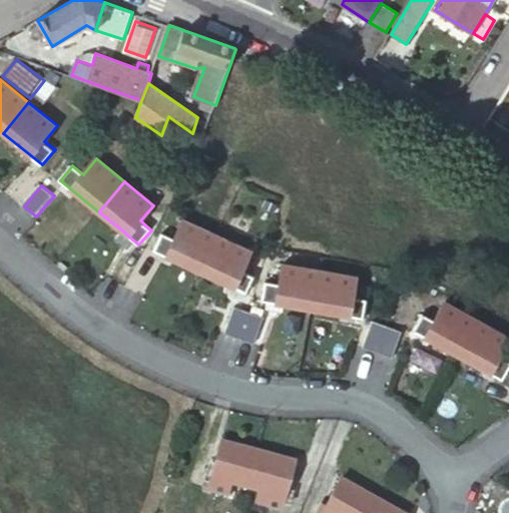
[(217,235),(184,219),(175,238),(162,233),(156,250),(201,272),(217,235)]
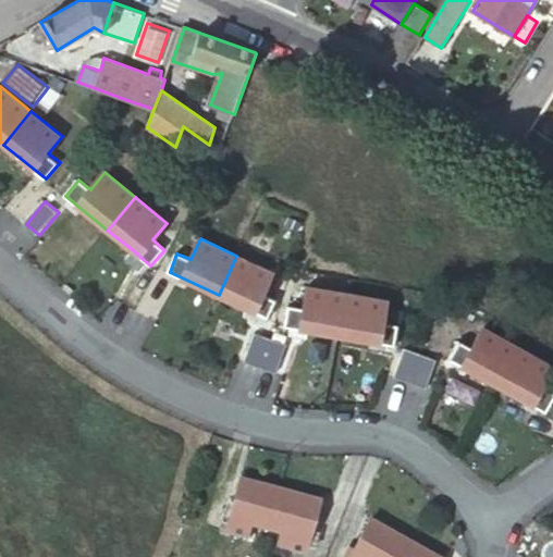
[(132,249),(126,256),(138,265),(144,260),(132,249)]
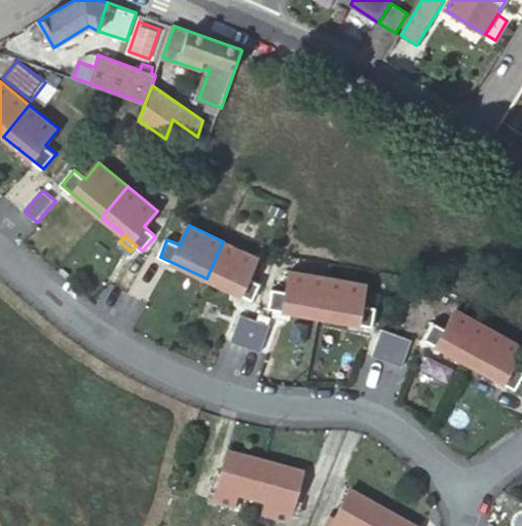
[(207,278),(253,301),(262,283),(249,276),(258,257),(223,241),(207,278)]
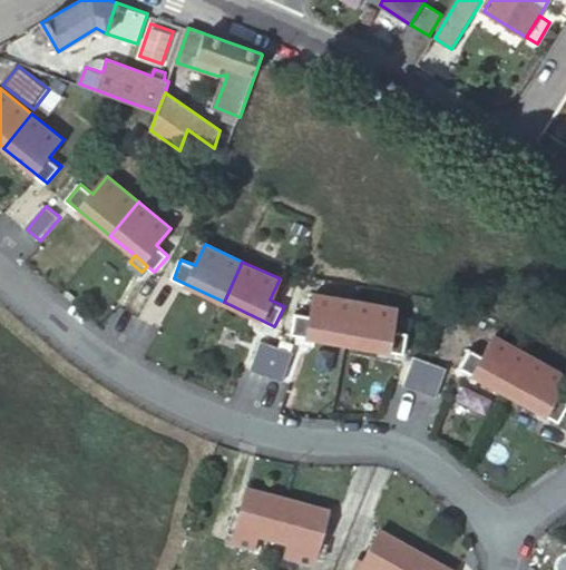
[(349,344),(355,301),(315,294),(311,316),(295,314),(292,334),(349,344)]
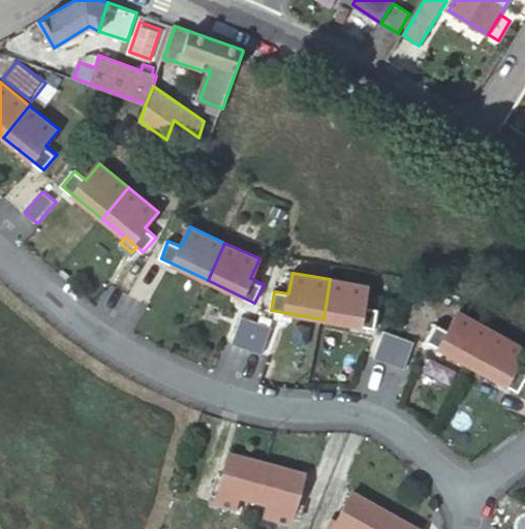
[(368,285),(330,279),(323,319),(375,329),(378,309),(364,306),(368,285)]
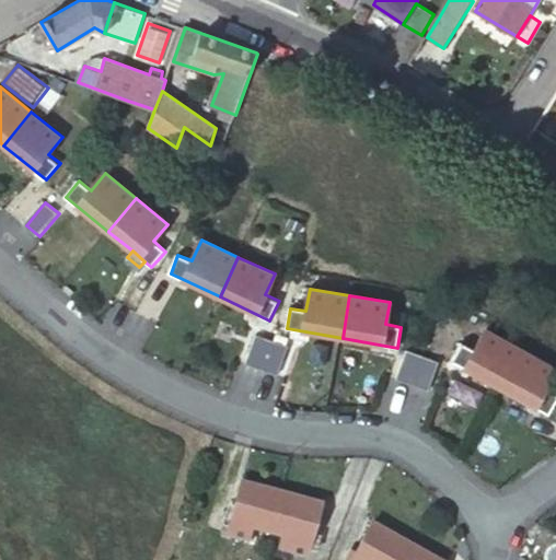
[(452,361),(501,388),(516,361),(522,350),(487,330),(475,350),(463,342),(452,361)]
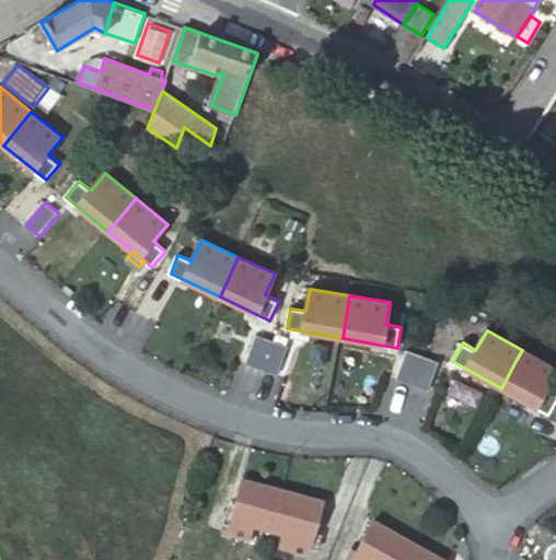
[(273,341),(256,336),(246,364),(263,371),(273,341)]
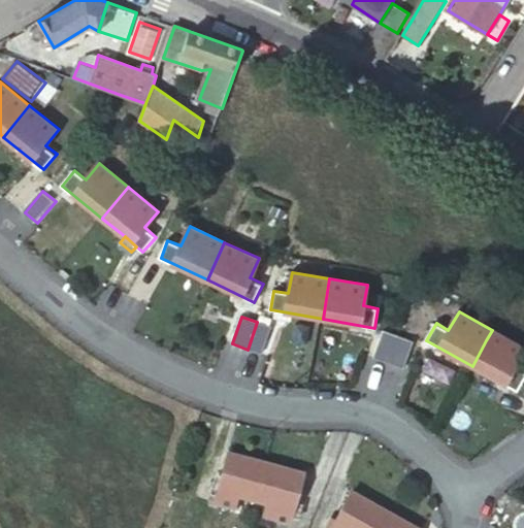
[(272,327),(257,322),(248,350),(262,355),(272,327)]
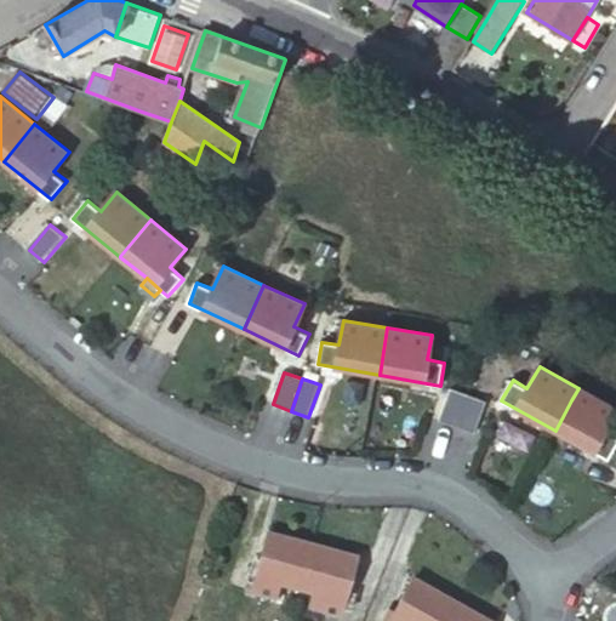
[(555,431),(610,461),(615,451),(615,437),(606,432),(615,416),(615,406),(579,388),(571,400),(555,431)]
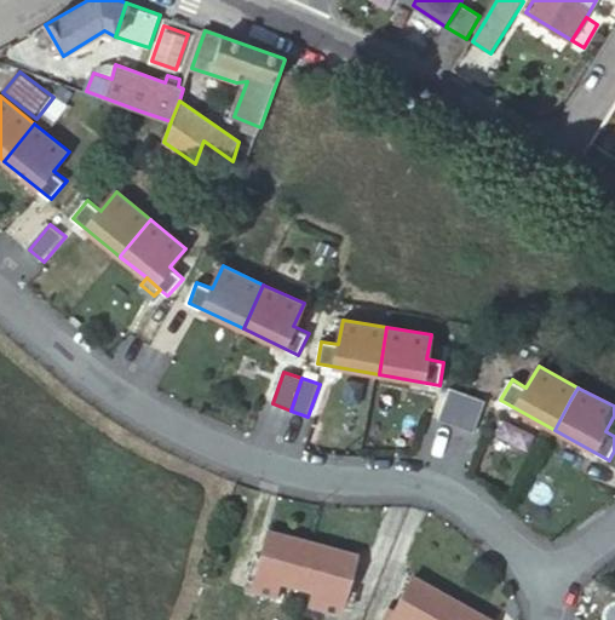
[(467,396),(450,390),(440,422),(457,428),(467,396)]
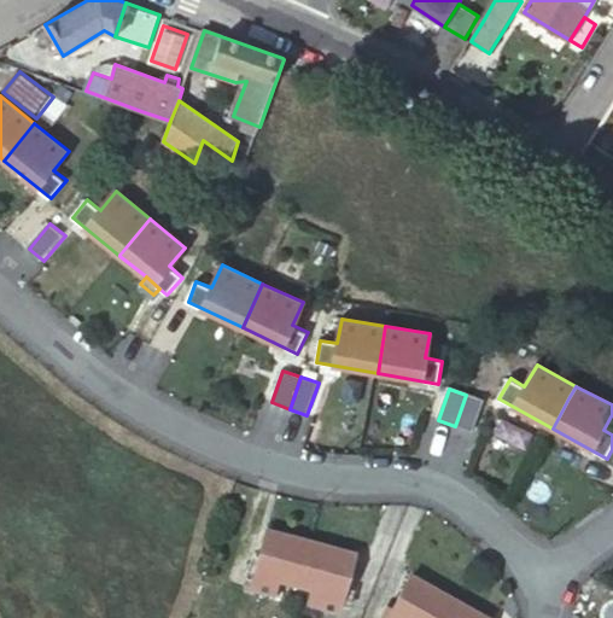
[(484,402),(466,395),(455,426),(473,433),(484,402)]
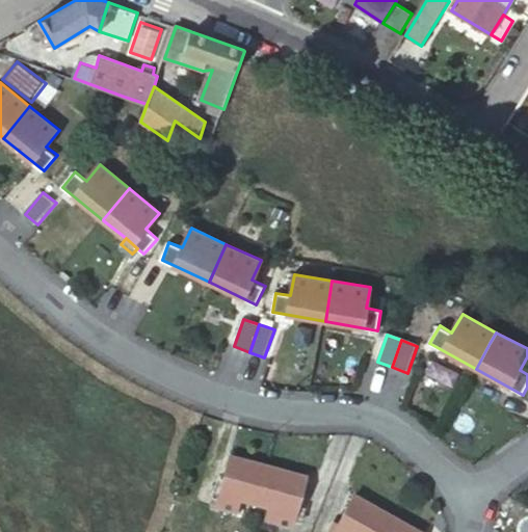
[(242,501),(259,505),(269,466),(232,455),(217,508),(238,513),(242,501)]
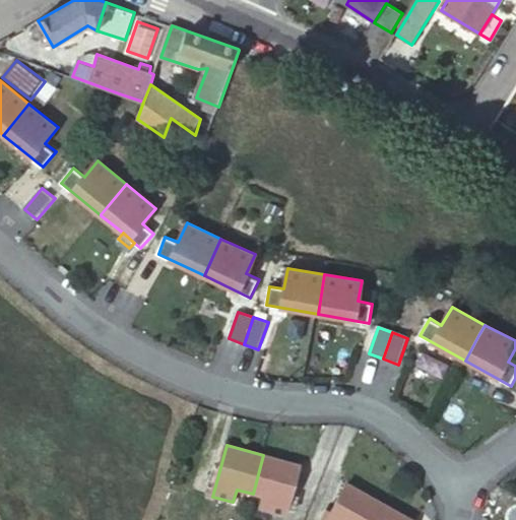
[(253,494),(263,497),(261,510),(276,515),(286,516),(301,465),(263,455),(253,494)]
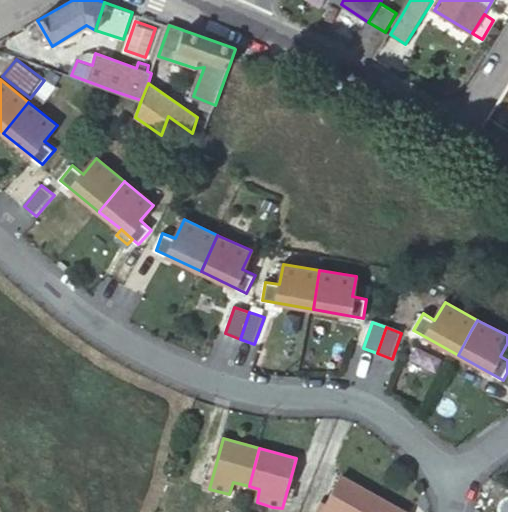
[(365,511),(376,495),(342,476),(322,511),(365,511)]
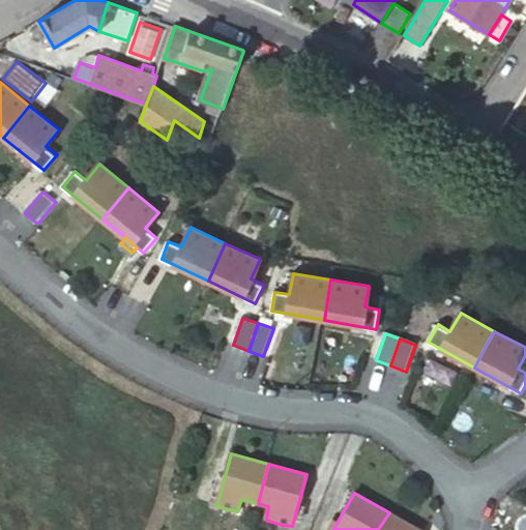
[(420,529),(389,512),(378,529),(420,529)]
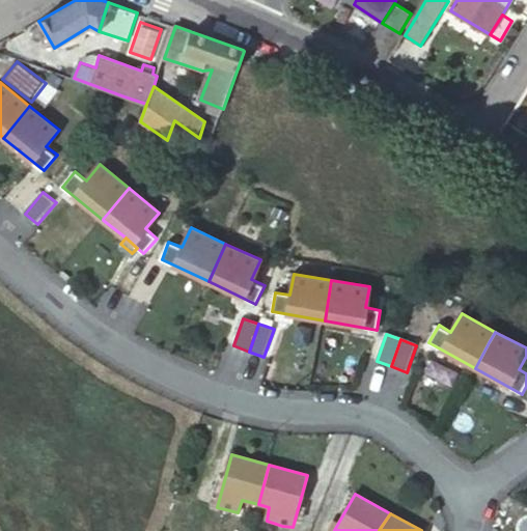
[(280,530),(282,526),(267,521),(257,518),(252,530),(280,530)]
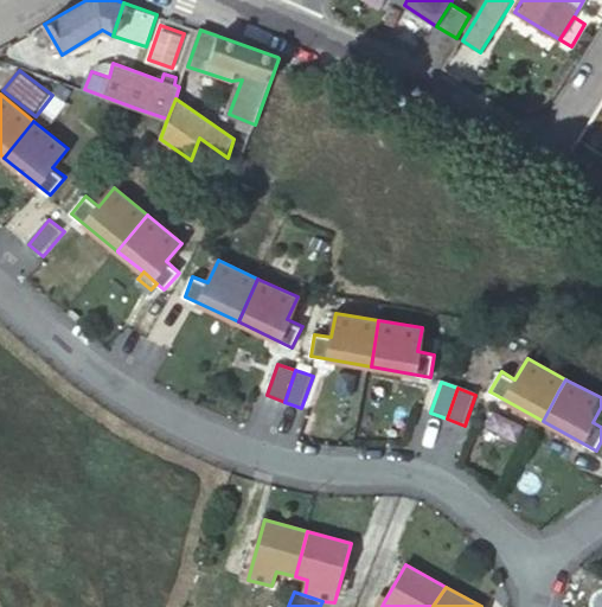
All buildings are outlined.
